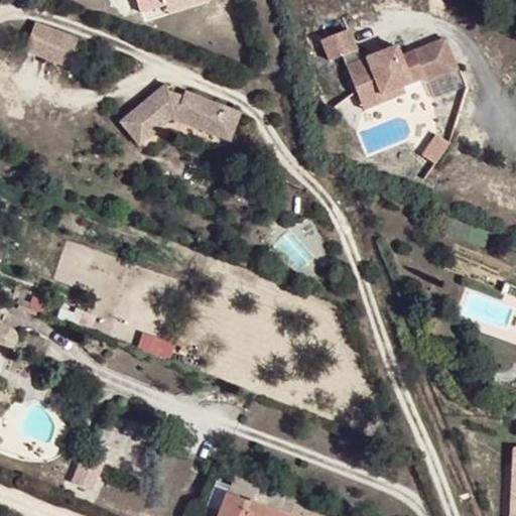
[(136,0),(140,12),(168,4),(183,0),(136,0)]
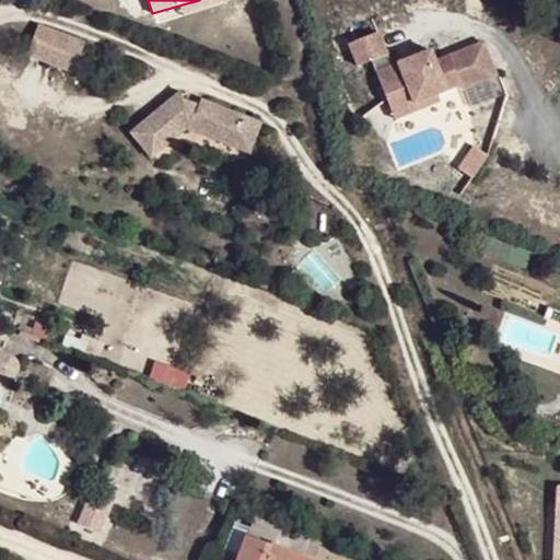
[(228,2),(228,0),(199,0),(183,4),(185,15),(228,2)]
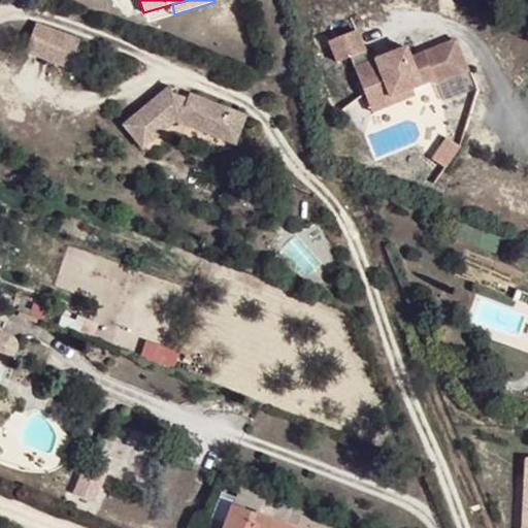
[(79,34),(36,18),(25,45),(69,64),(79,34)]
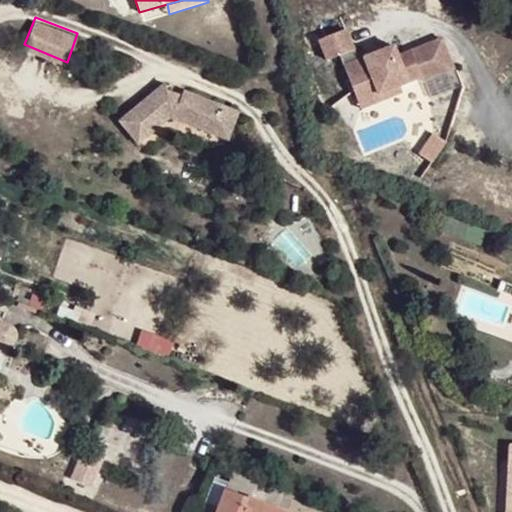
[(342,55),(356,91),(376,83),(380,93),(401,84),(423,76),(424,80),(455,68),(443,38),(400,55),(395,45),(360,59),(348,28),(321,39),(329,60),(342,55)]
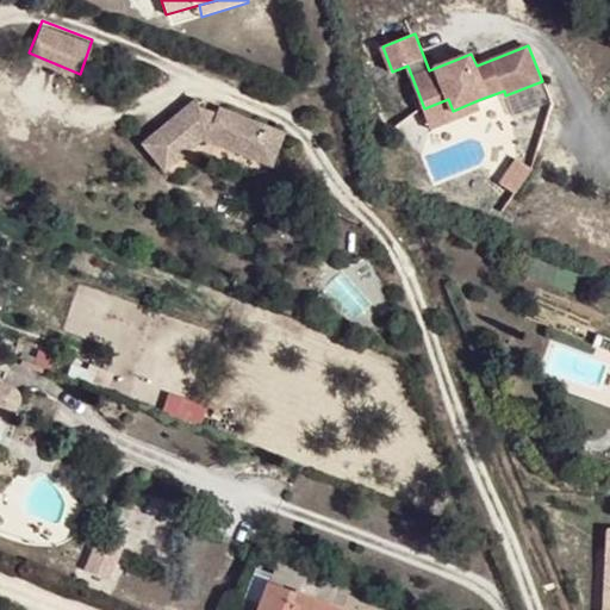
[(279,130),(215,105),(213,113),(207,123),(192,117),(192,106),(193,93),(145,153),(172,174),(200,137),(267,165),(279,130)]
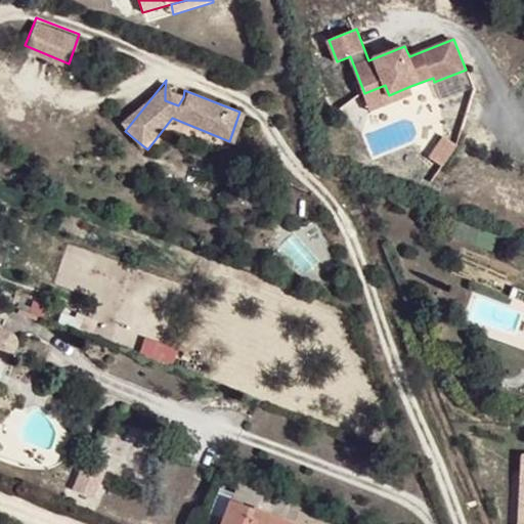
[(385,85),(364,93),(372,110),(413,93),(410,86),(389,95),(385,85)]
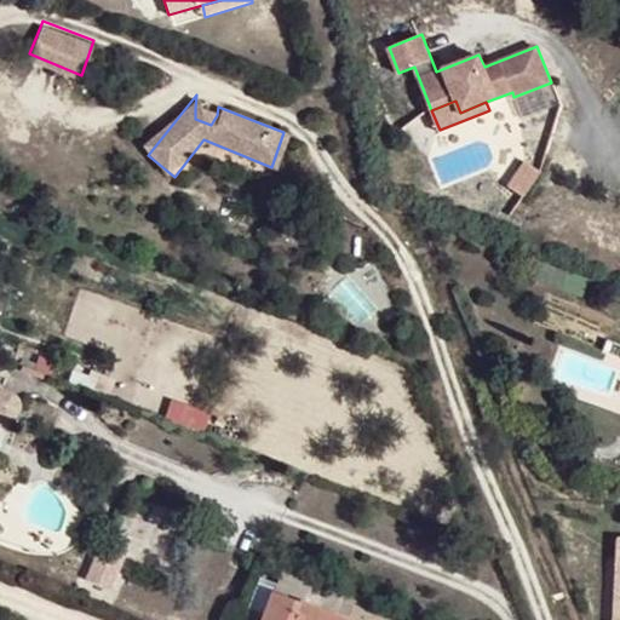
[(217,115),(195,108),(195,119),(211,125),(217,115)]
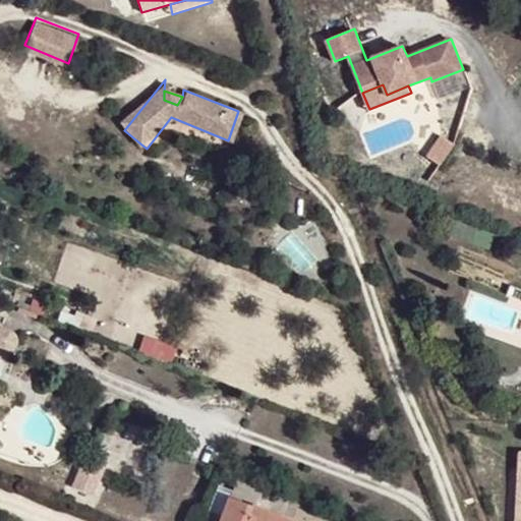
[(0,350),(2,351),(6,352),(9,351),(12,351),(15,348),(17,345),(17,342),(16,338),(15,335),(9,331),(0,327),(0,350)]
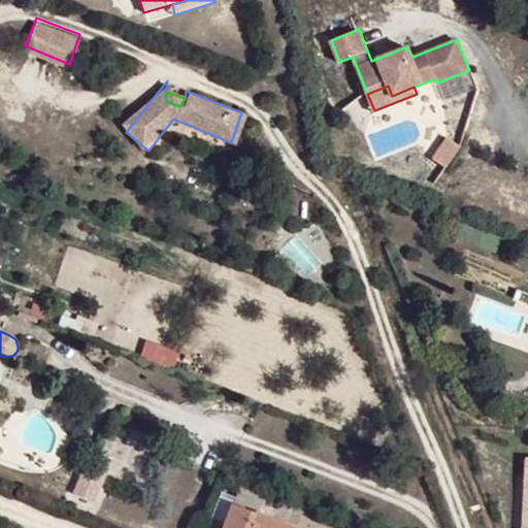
[(300,527),(307,510),(241,485),(223,527),(300,527)]
